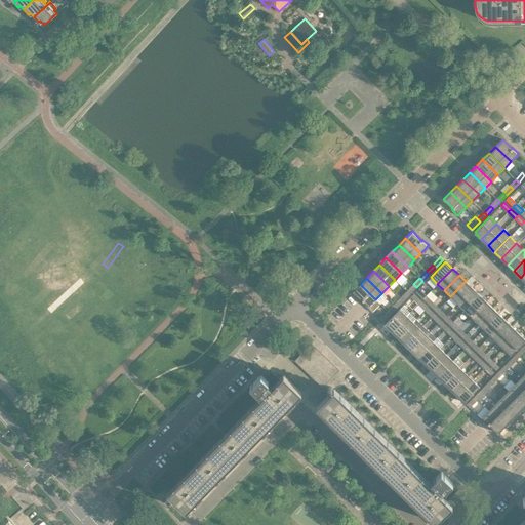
[(472,288),(466,281),(450,296),(457,304),(472,288)]
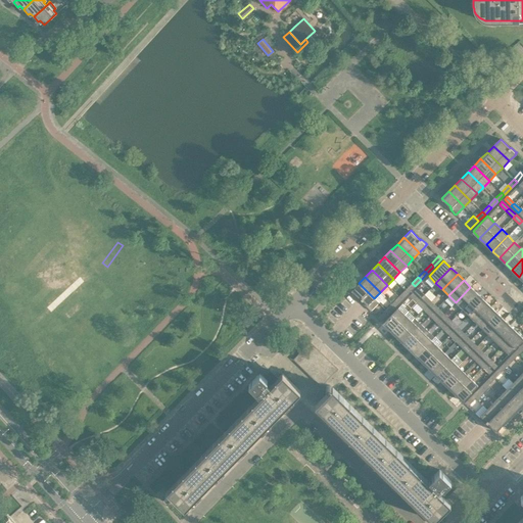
[(378,302),(374,298),(359,283),(358,284),(357,284),(354,285),(355,286),(351,290),(361,298),(362,299),(361,300),(371,311),(378,302)]
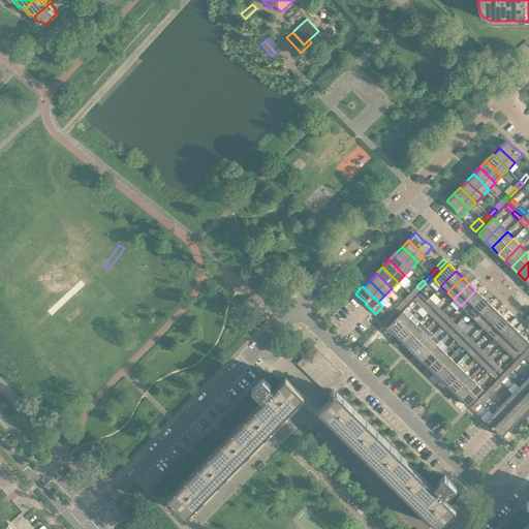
[(419,289),(416,286),(409,293),(412,297),(419,289)]
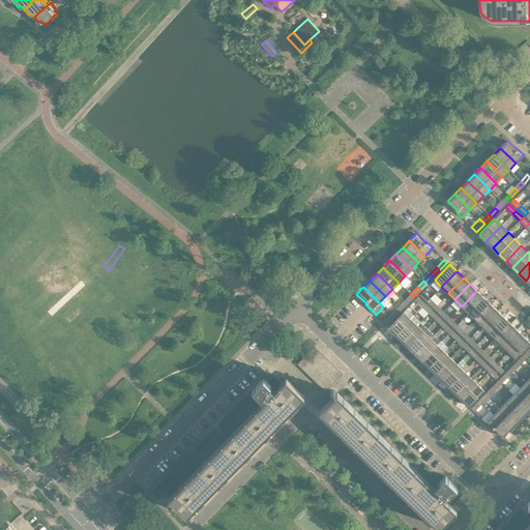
[(468,313),(483,297),(476,291),(462,306),(468,313)]
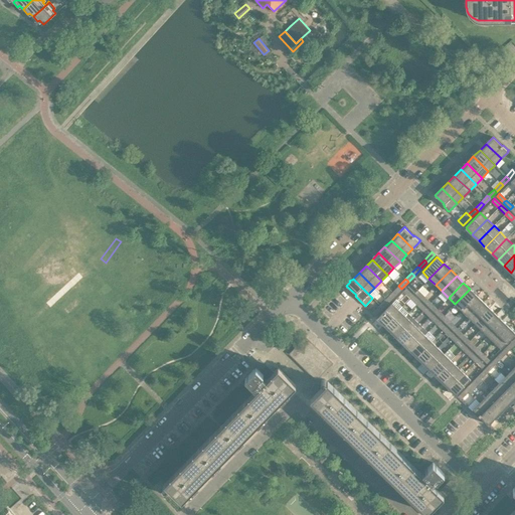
[(414,293),(417,290),(410,284),(408,287),(414,293)]
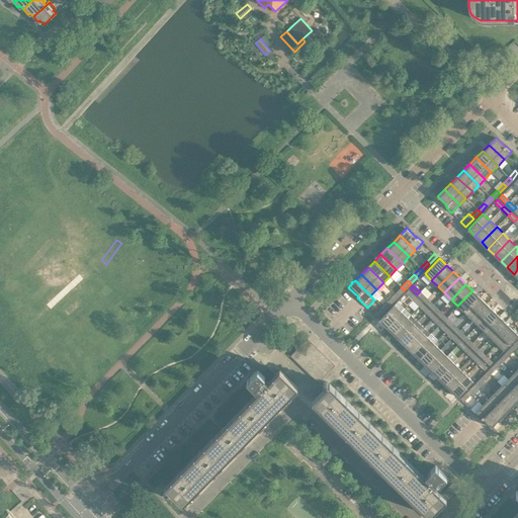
[(401,287),(395,293),(398,296),(404,290),(401,287)]
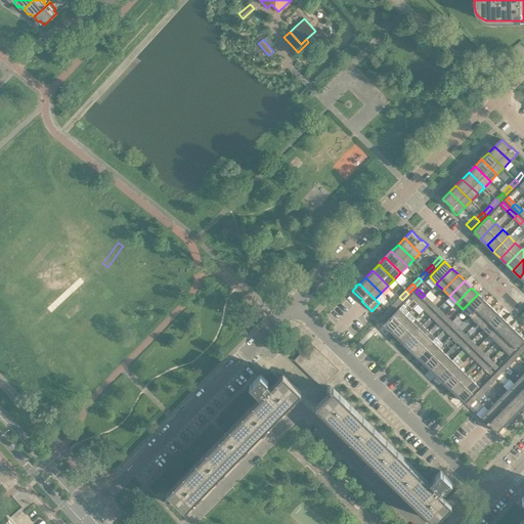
[(417,303),(420,300),(412,294),(410,296),(417,303)]
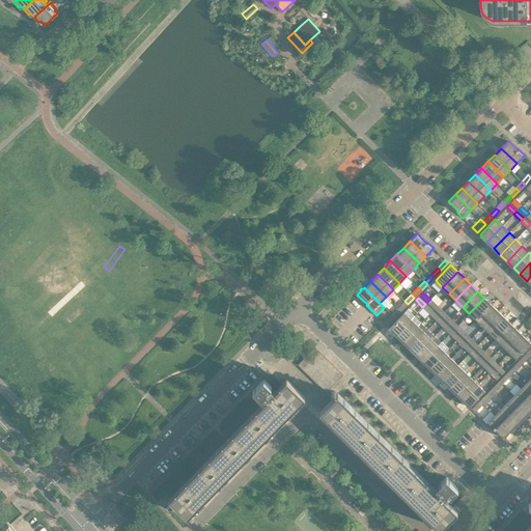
[(491,304),(484,298),(469,313),(475,319),(491,304)]
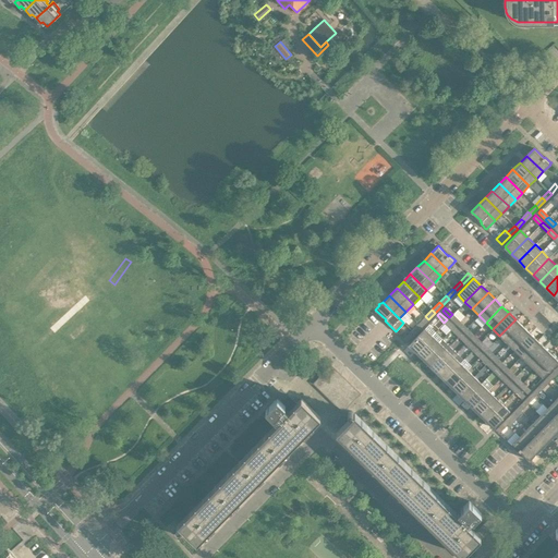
[(460,322),(452,314),(449,317),(457,324),(460,322)]
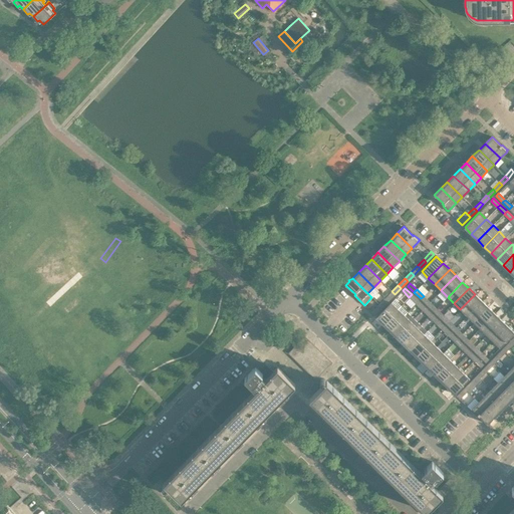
[(395,294),(392,291),(386,298),(389,301),(395,294)]
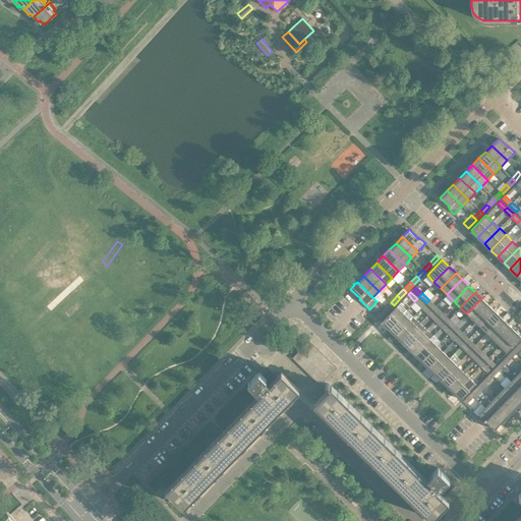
[(424,305),(417,298),(414,301),(421,307),(424,305)]
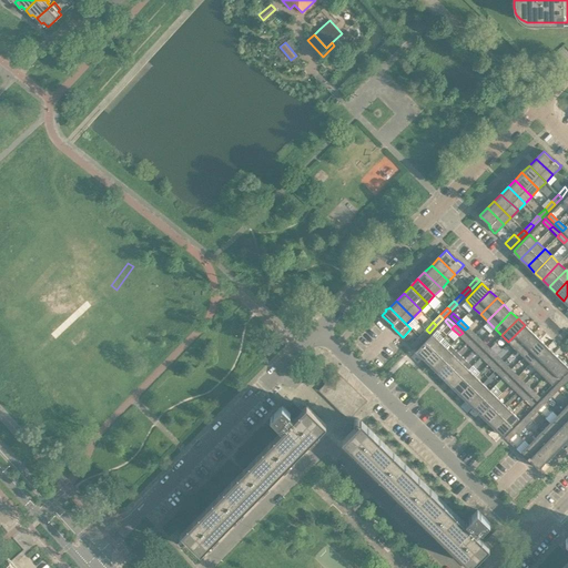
[(516,350),(533,332),(525,325),(508,342),(516,350)]
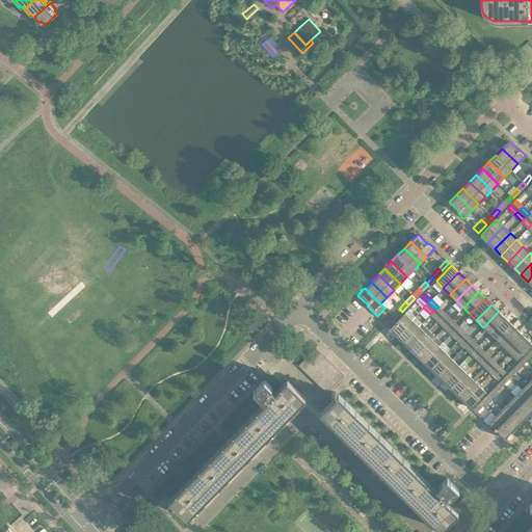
[(442,316),(445,313),(439,307),(435,309),(442,316)]
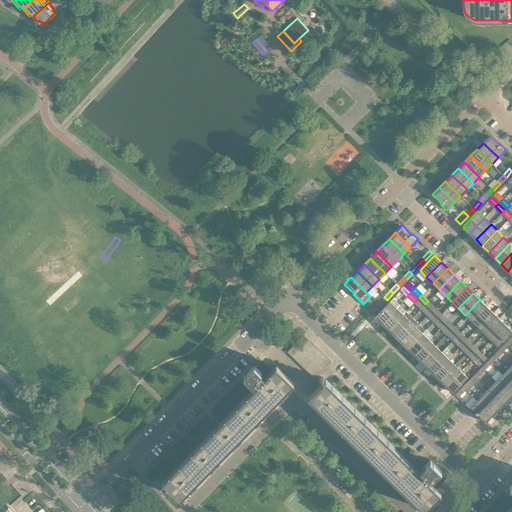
[(384,297),(377,303),(380,306),(387,300),(384,297)]
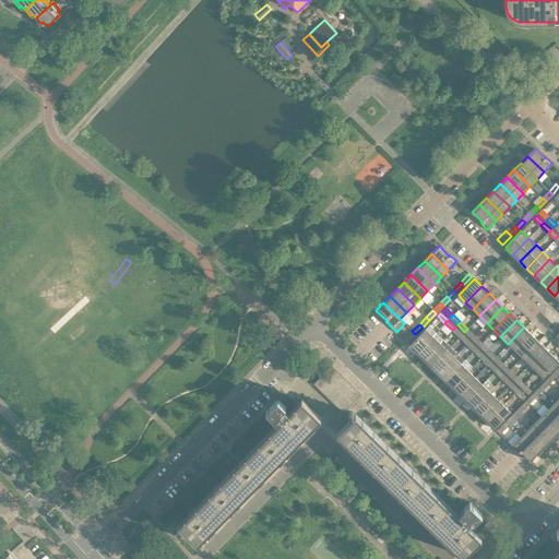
[(409,345),(416,353),(436,333),(428,325),(409,345)]
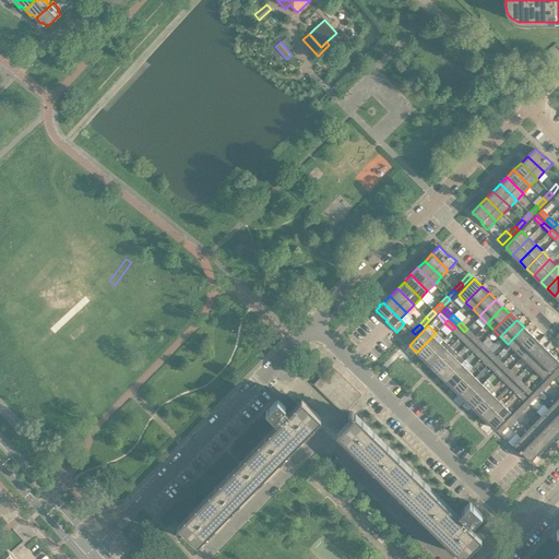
[(531,334),(524,326),(508,344),(514,351),(531,334)]
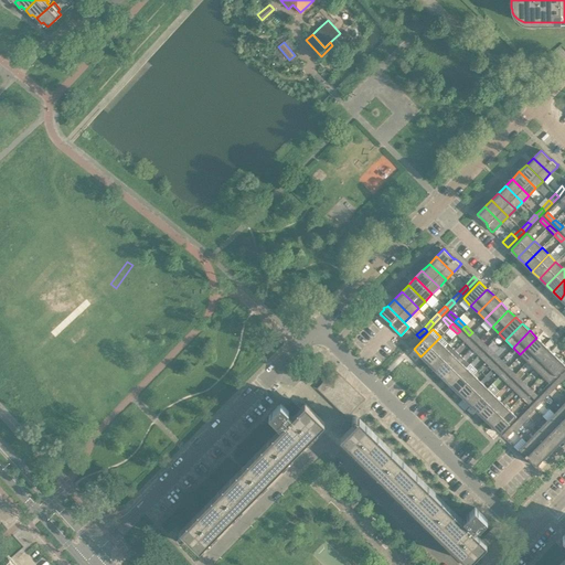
[(464,341),(467,338),(460,331),(457,333),(464,341)]
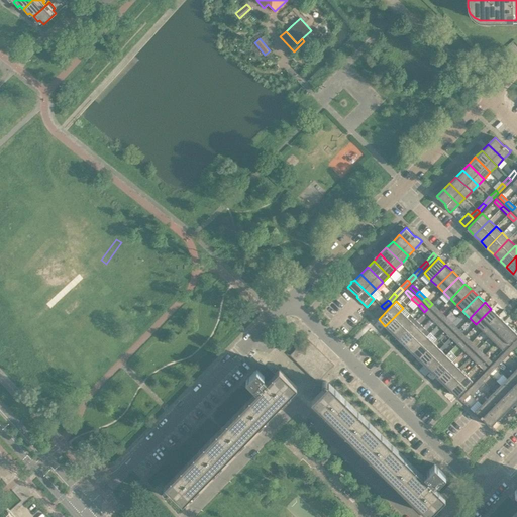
[(438,310),(432,304),(429,307),(436,313),(438,310)]
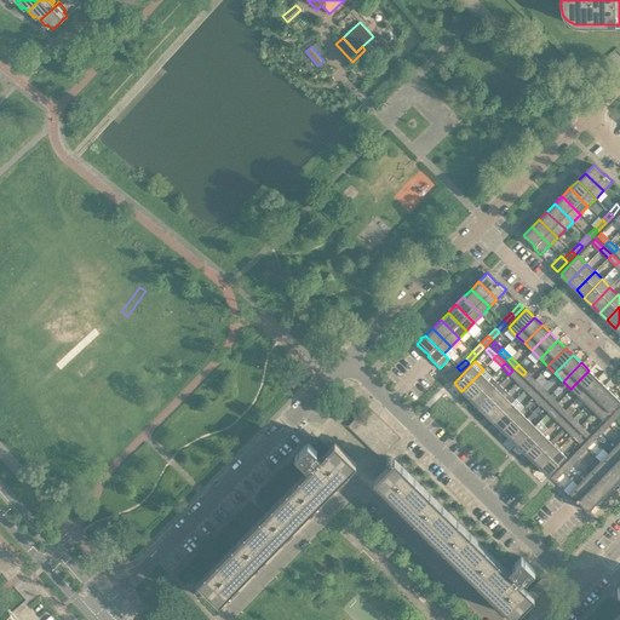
[(448,377),(451,380),(460,371),(457,367),(448,377)]
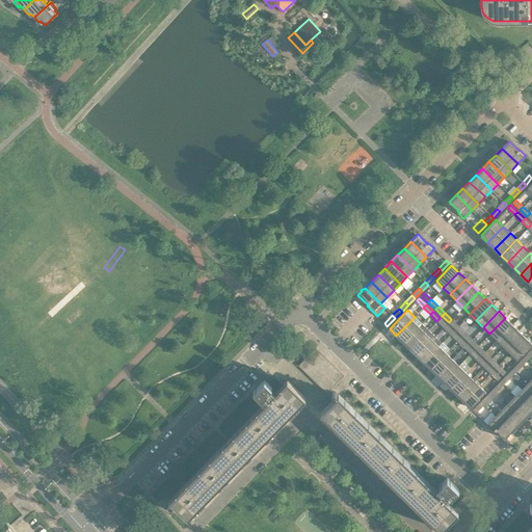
[(422,323),(415,317),(396,336),(403,342),(422,323)]
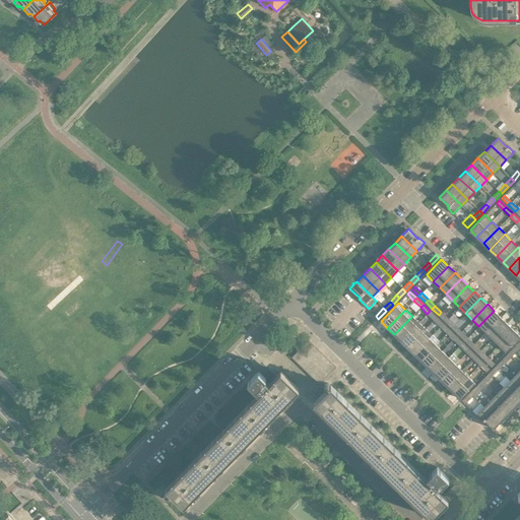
[(436,317),(430,311),(427,314),(434,320),(436,317)]
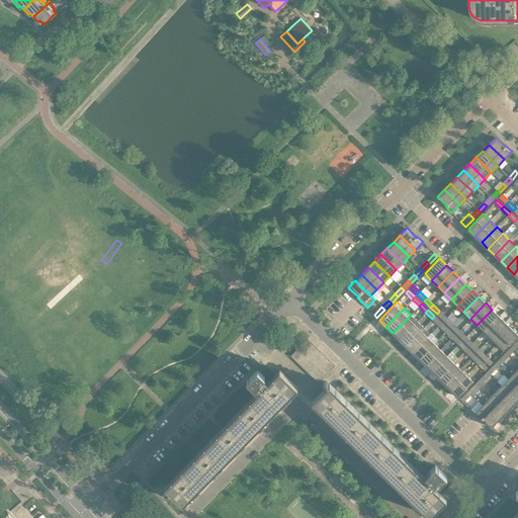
[(484,331),(499,316),(492,310),(477,325),(484,331)]
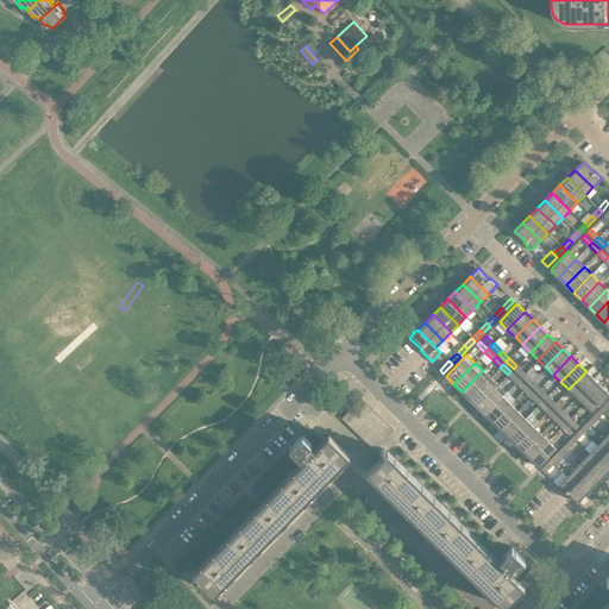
[(521,376),(525,372),(516,365),(514,369),(521,376)]
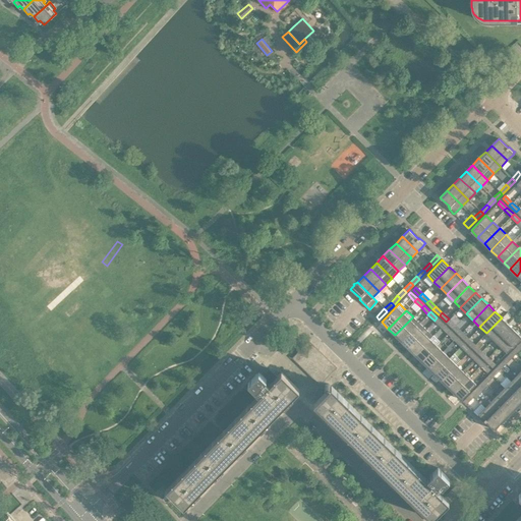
[(419,323),(413,316),(395,335),(401,341),(419,323)]
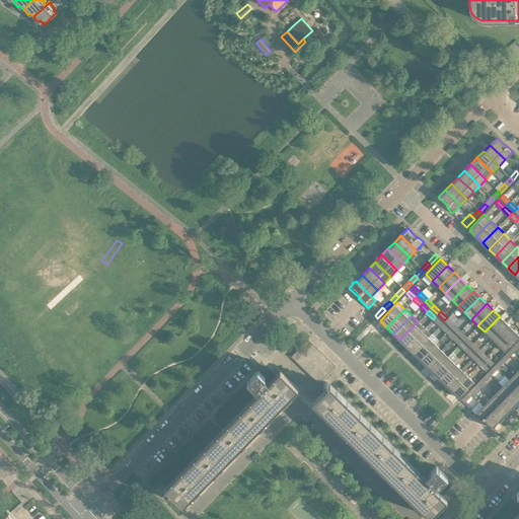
[(433,319),(439,325),(442,322),(435,316),(433,319)]
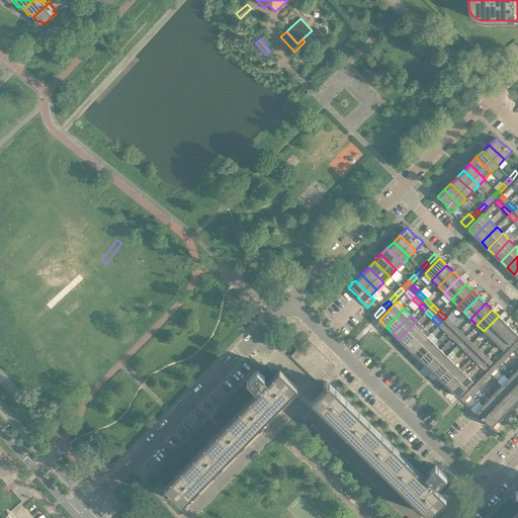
[(505,322),(499,316),(484,331),(490,338),(505,322)]
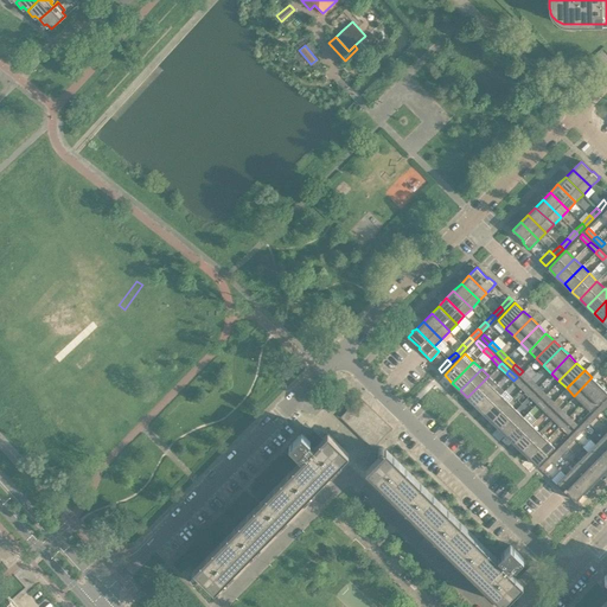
[(530,379),(523,371),(519,375),(526,383),(530,379)]
